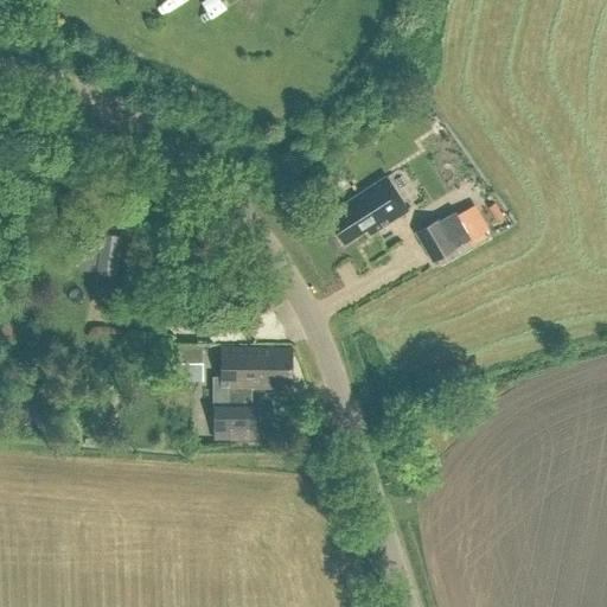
[(370,235),(406,211),(384,179),(327,217),(345,246),(368,231),(370,235)]
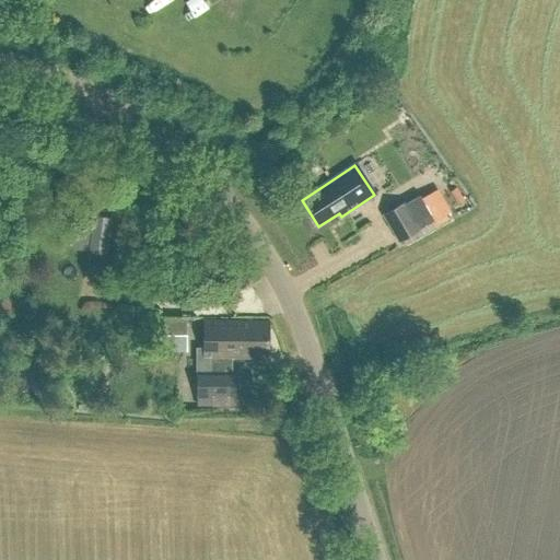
[(397,242),(434,220),(419,194),(381,216),(397,242)]
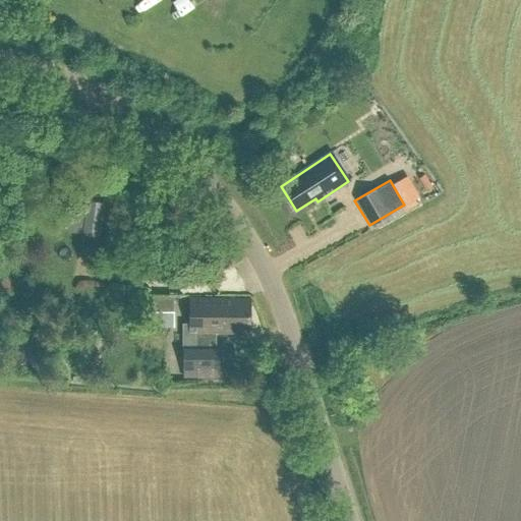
[(74,197),(68,231),(100,237),(105,203),(74,197)]
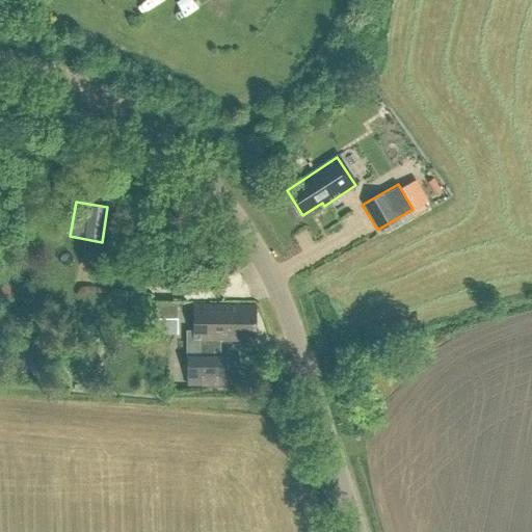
[(0,280),(0,295),(9,296),(9,280),(0,280)]
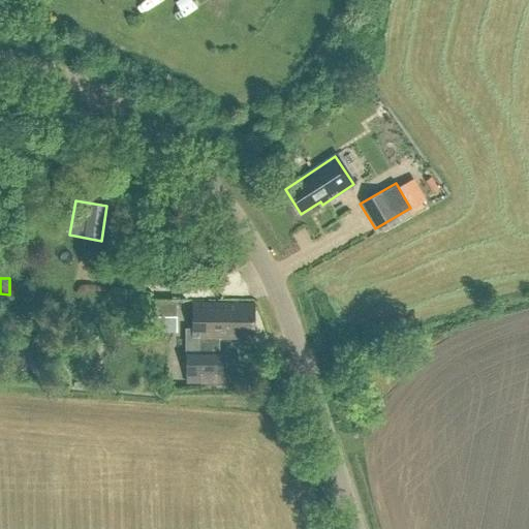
[(185,330),(185,380),(221,380),(221,353),(216,353),(216,337),(248,338),(248,331),(253,332),(254,305),(193,303),(192,330),(185,330)]
